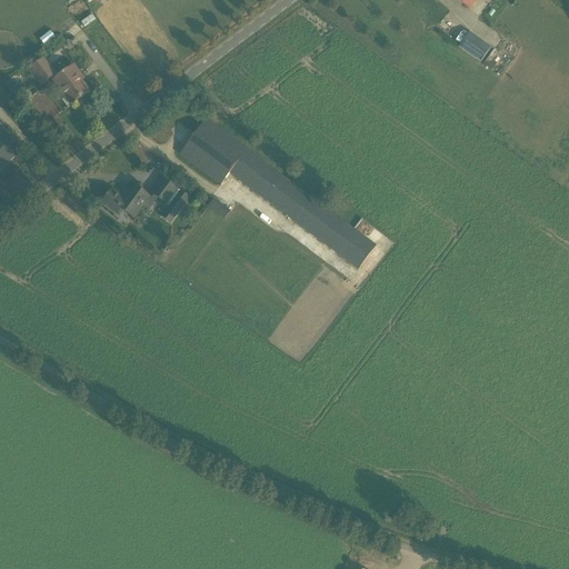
[(420,0),(419,6),(431,11),(435,2),(428,0),(420,0)]
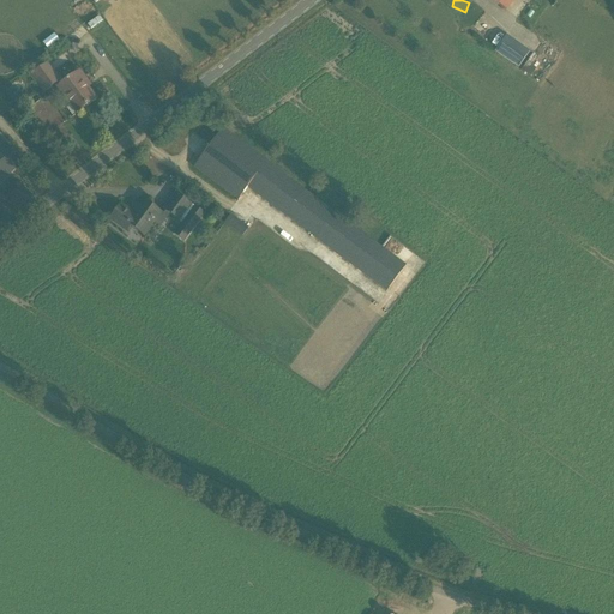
[(491,0),(499,5),(506,10),(513,0),(491,0)]
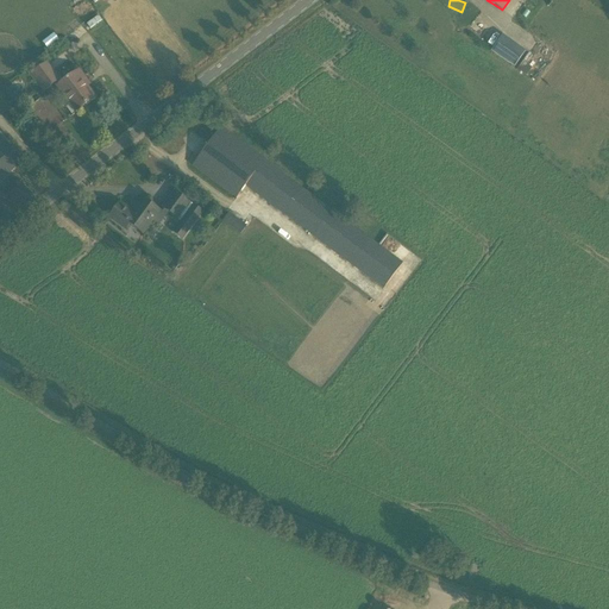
[(515,68),(527,51),(503,35),(491,51),(515,68)]
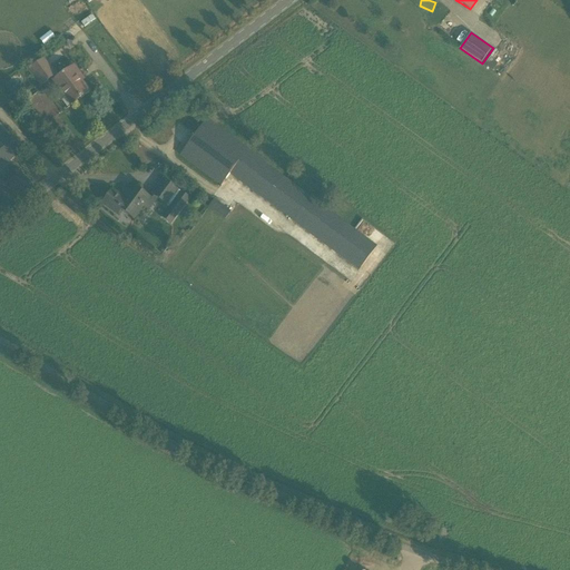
[(51,79),(71,106),(89,92),(78,77),(80,75),(75,66),(58,78),(45,60),(29,71),(41,86),(51,79)]
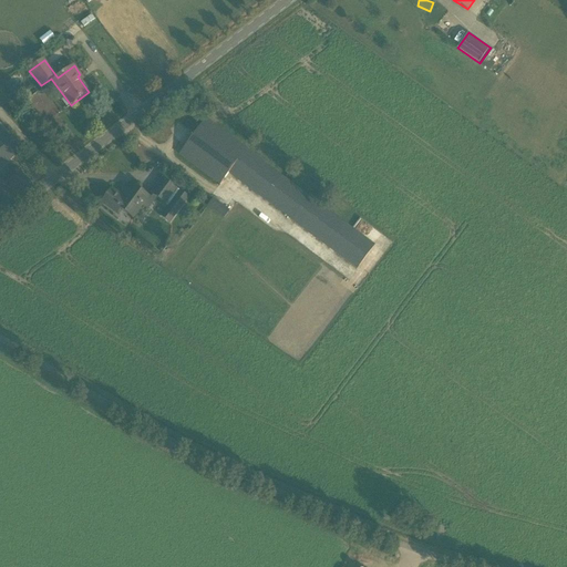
[(206,120),(179,155),(220,185),(228,174),(358,270),(374,246),(206,120)]
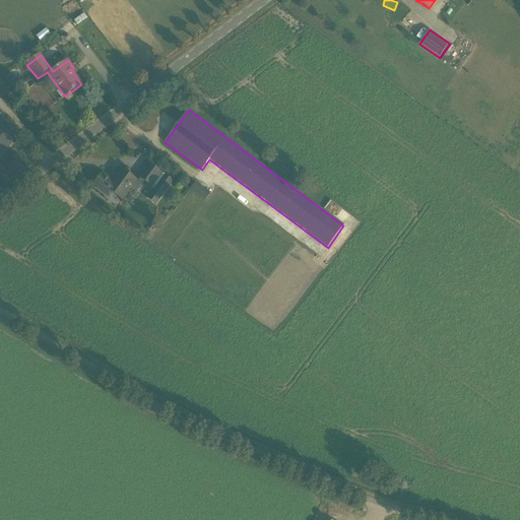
[(0,154),(19,138),(0,116),(0,154)]
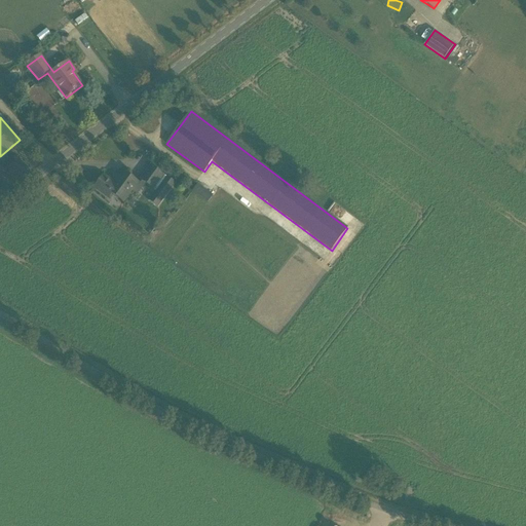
[(164,176),(151,165),(139,182),(124,172),(115,184),(104,176),(95,188),(110,199),(113,195),(123,202),(133,191),(137,194),(145,183),(154,190),(164,176)]
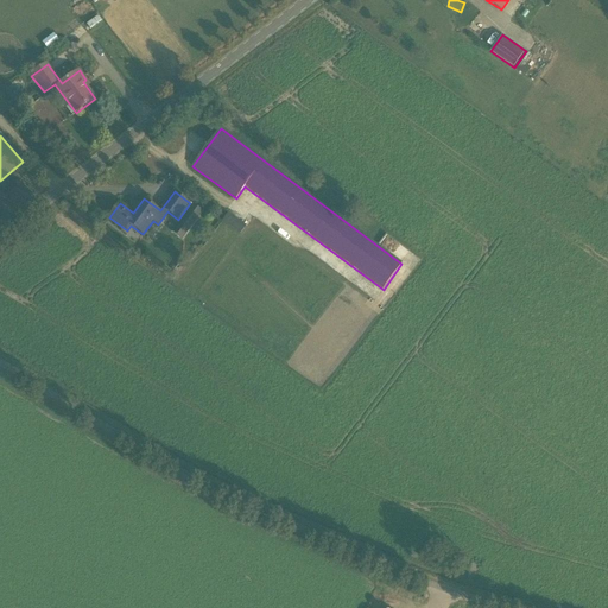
[(183,240),(200,216),(203,213),(192,204),(172,233),(183,240)]
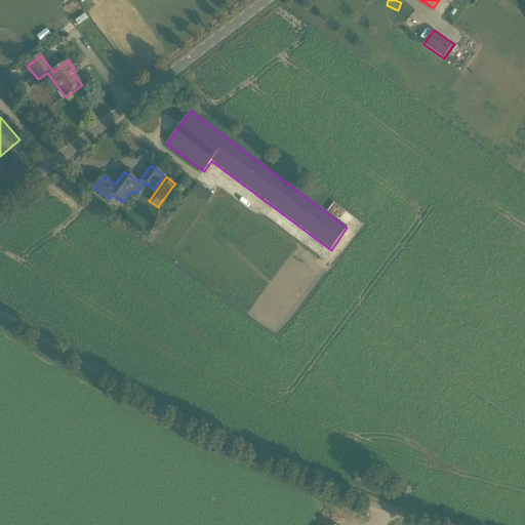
[(205,202),(212,196),(199,183),(193,189),(205,202)]
